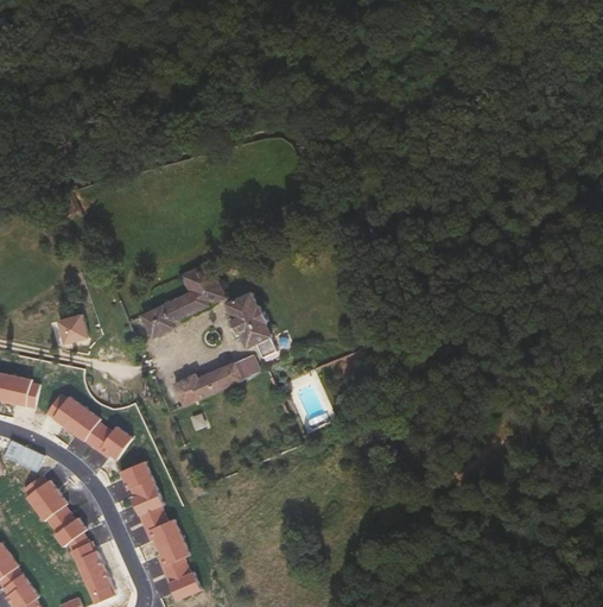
[(75,212),(67,191),(51,197),(61,219),(75,212)]
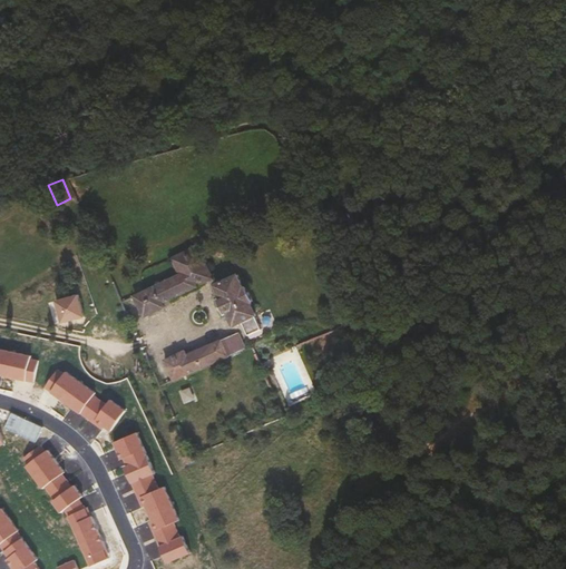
[(194,247),(167,258),(175,276),(130,297),(140,317),(162,307),(158,303),(210,281),(194,247)]
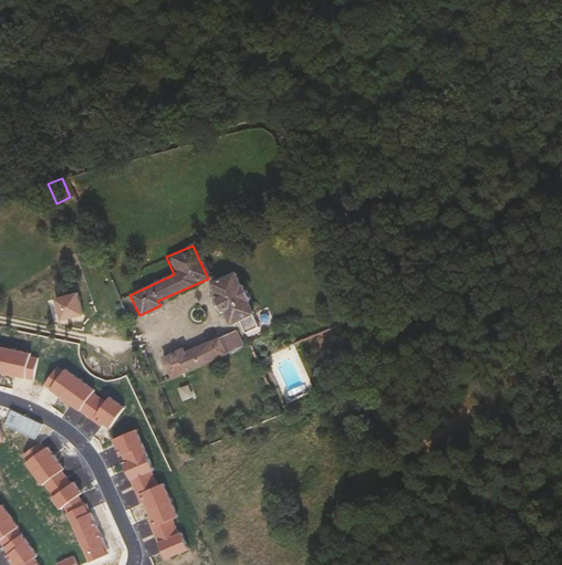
[(232,273),(210,283),(216,296),(214,297),(219,313),(222,312),(228,324),(237,321),(242,334),(256,327),(250,315),(251,314),(246,301),(248,300),(241,285),(239,285),(232,273)]
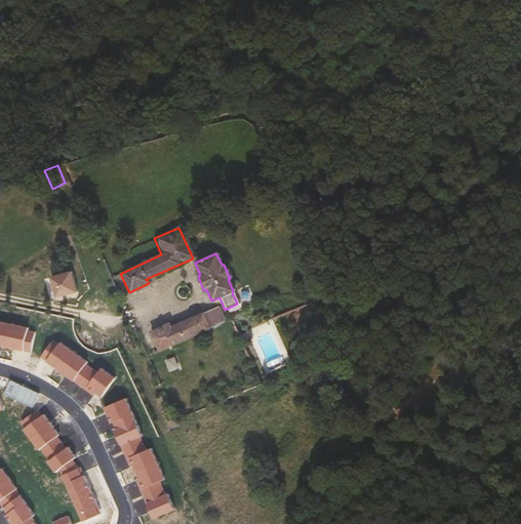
[(41,279),(47,299),(76,291),(70,271),(41,279)]
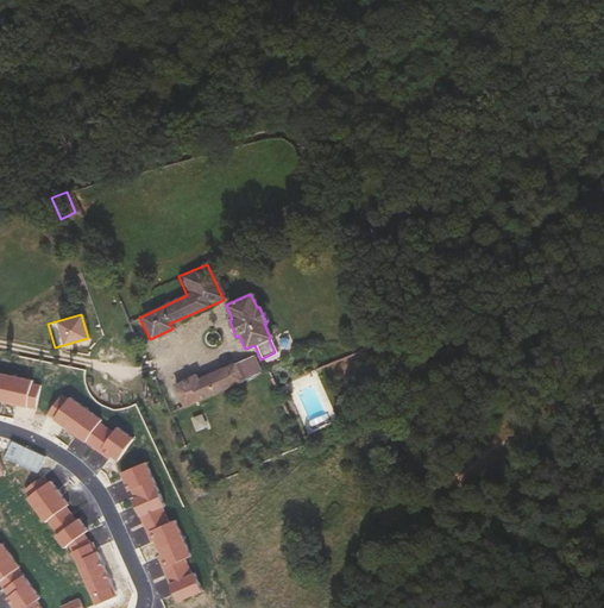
[(325,349),(316,351),(322,365),(331,362),(325,349)]
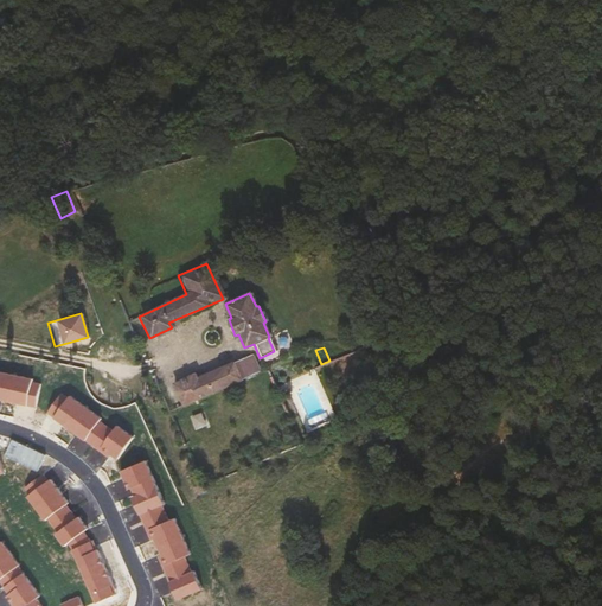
[(180,406),(257,372),(249,353),(194,377),(193,375),(171,384),(180,406)]
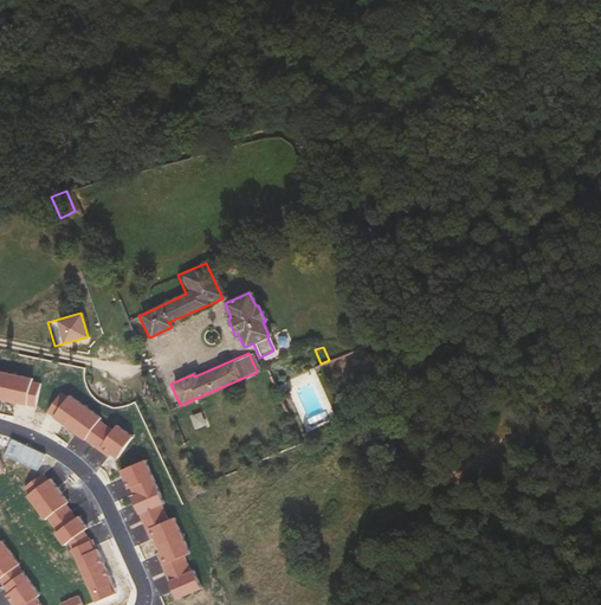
[(0,403),(36,410),(41,383),(33,383),(34,377),(0,368),(0,403)]
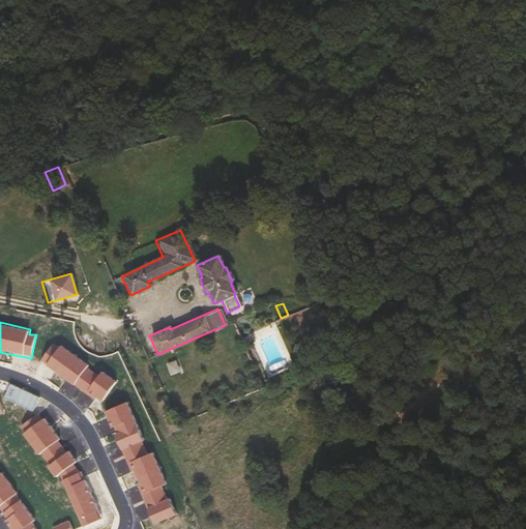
[(50,343),(36,361),(84,395),(85,393),(93,399),(94,397),(100,401),(115,382),(114,381),(115,379),(99,369),(94,375),(87,370),(90,364),(60,344),(57,348),(50,343)]
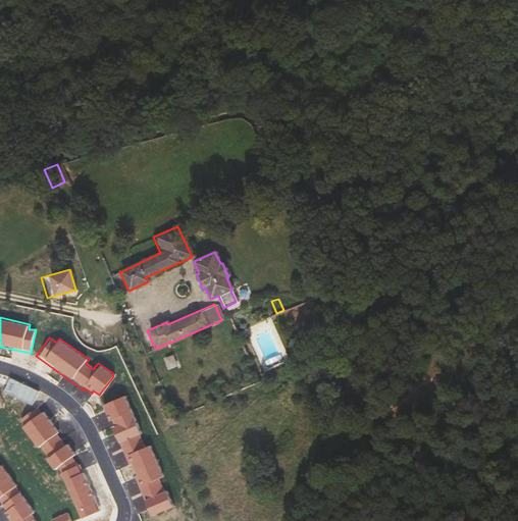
[(126,395),(101,405),(108,420),(111,420),(114,426),(111,427),(121,449),(132,472),(142,493),(144,500),(152,518),(173,509),(172,507),(174,506),(167,490),(162,491),(157,479),(162,477),(162,478),(165,477),(150,445),(143,448),(138,434),(143,432),(126,395)]
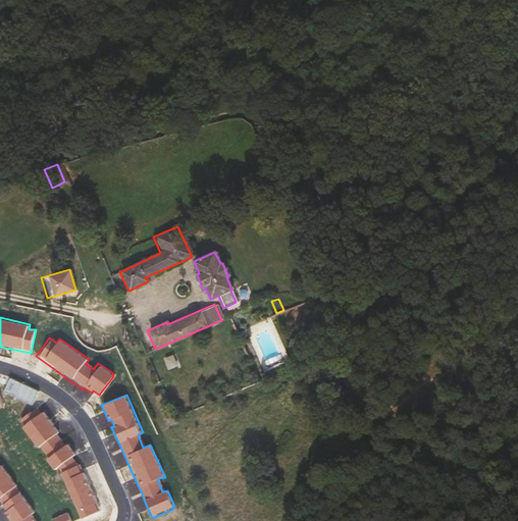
[(60,472),(81,519),(95,512),(93,503),(95,503),(82,472),(80,473),(75,465),(72,460),(76,457),(62,435),(63,435),(61,432),(60,433),(42,409),(40,410),(38,406),(19,419),(21,424),(18,426),(37,451),(40,449),(48,458),(46,460),(55,472),(58,470),(60,472)]
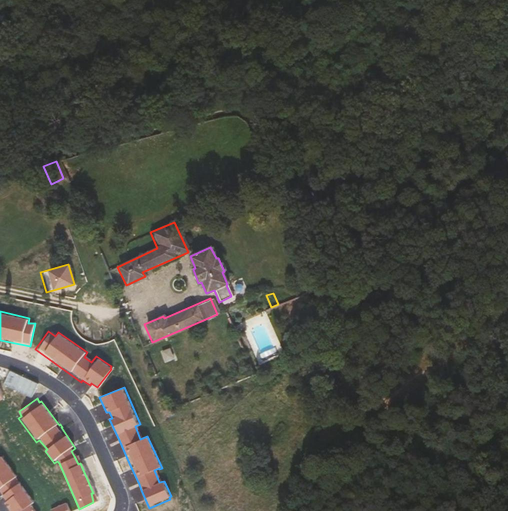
[(33,510),(29,504),(31,502),(14,477),(6,467),(0,459),(0,494),(11,508),(10,509),(10,510),(33,510)]
